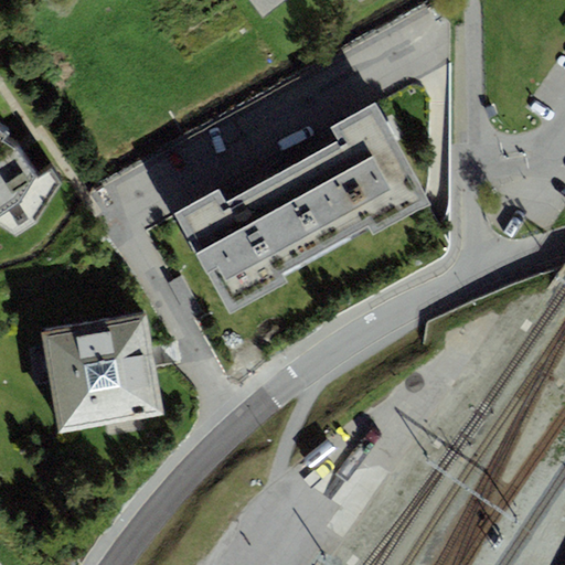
[(247,0),(262,18),(285,0),(247,0)]
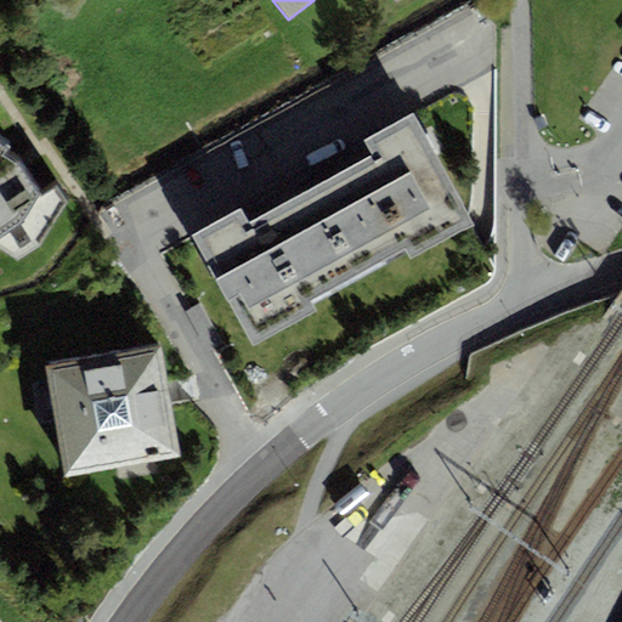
[(351,169),(396,255),(406,250),(411,259),(473,226),(413,114),(365,140),(373,157),(366,160),(351,169)]
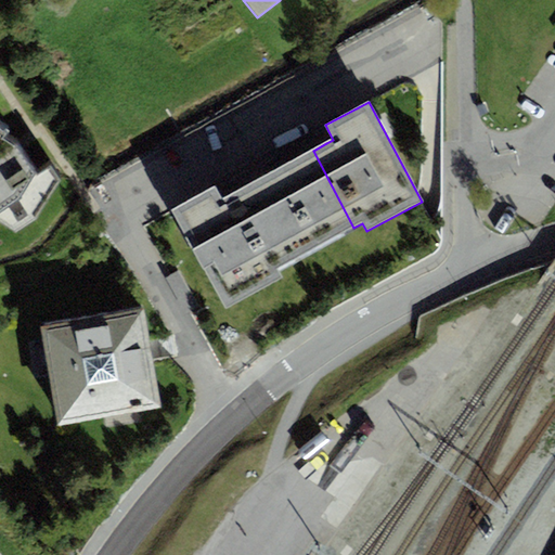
[(0,144),(4,140),(10,134),(0,128),(0,144)]
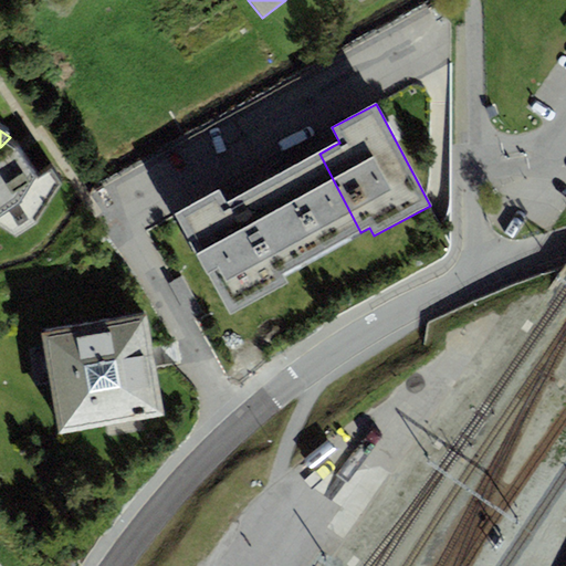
[(4,143),(0,147),(0,228),(17,238),(38,223),(61,185),(52,170),(35,178),(17,150),(4,143)]
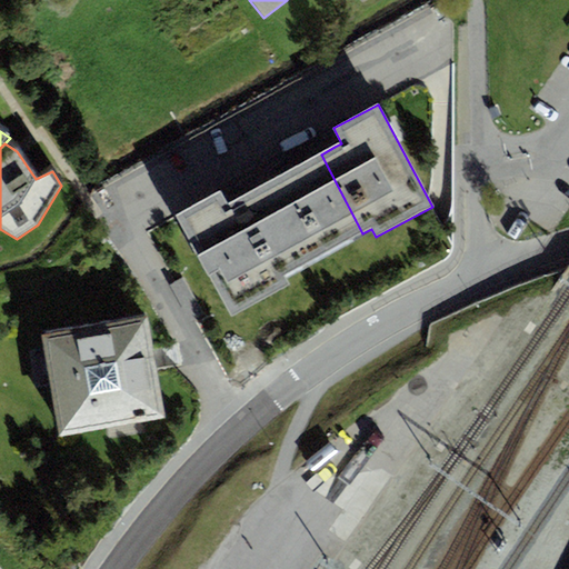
[(362,233),(321,155),(289,171),(255,189),(297,268),(362,233)]
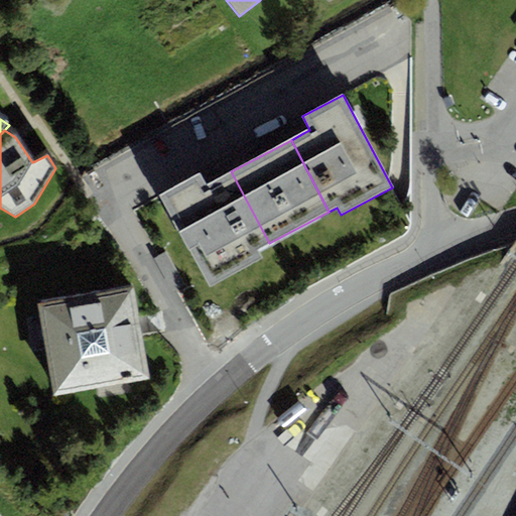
[(269,243),(231,171),(217,179),(206,184),(201,174),(159,196),(209,288),(263,259),(258,249),(269,243)]
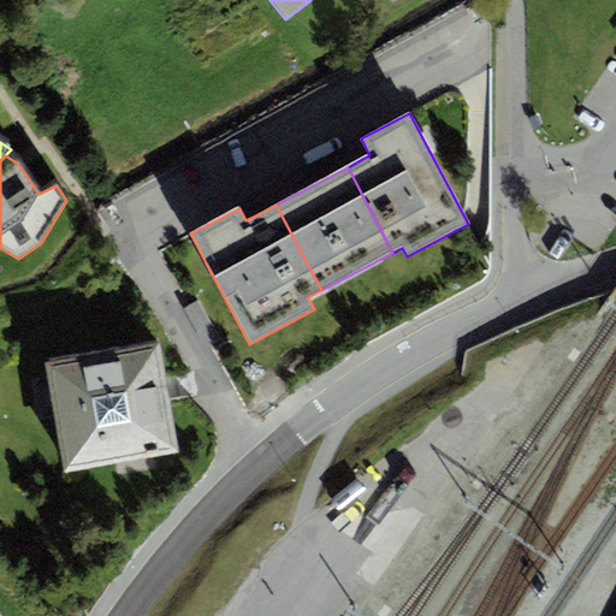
[(160,343),(46,363),(65,473),(179,452),(169,389),(160,343)]
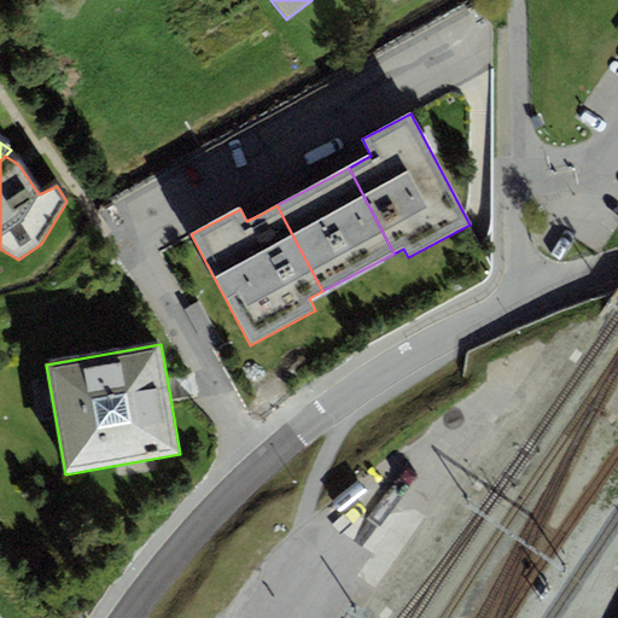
All buildings are outlined.
